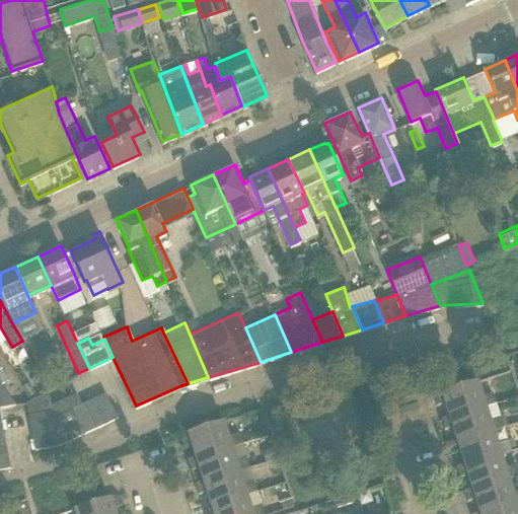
[(403,364),(422,358),(419,347),(399,353),(403,364)]
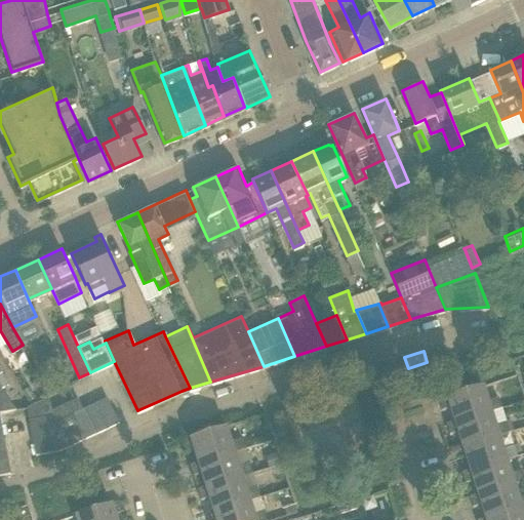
[(491,408),(502,404),(498,394),(486,398),(482,384),(483,384),(483,383),(451,393),(451,392),(439,396),(442,406),(451,403),(455,417),(491,407),(491,408)]
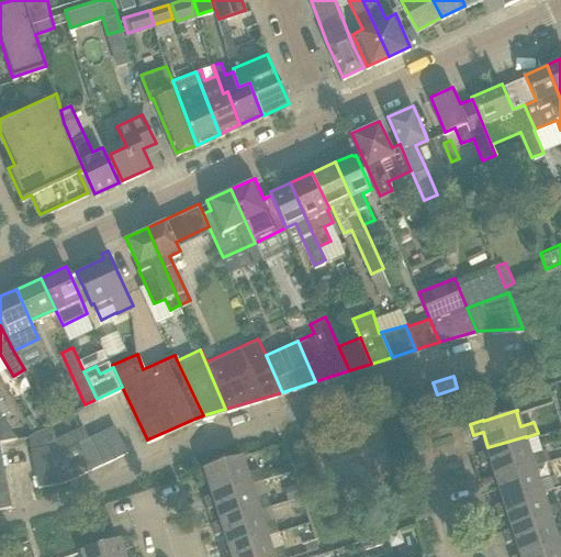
[(0,438),(4,438),(14,436),(17,435),(9,425),(1,413),(0,412),(0,438)]
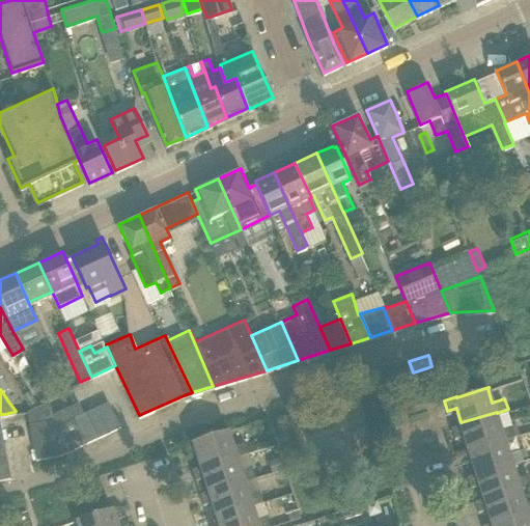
[(53,412),(54,412),(53,406),(49,398),(27,409),(29,422),(54,418),(53,412)]
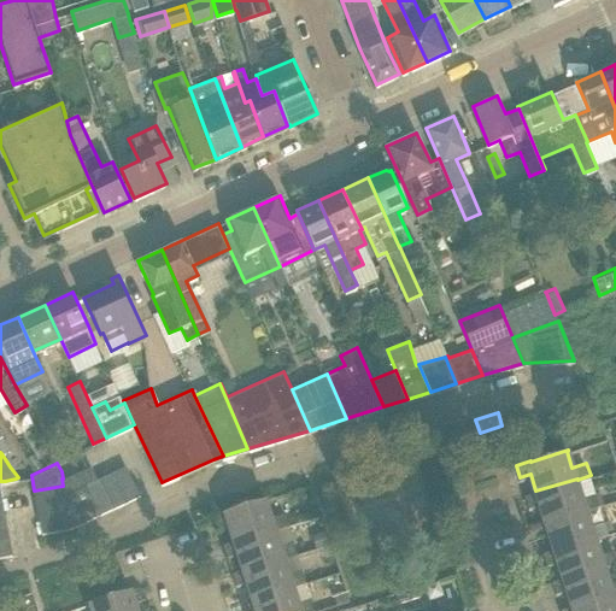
[(127,464),(113,470),(127,500),(140,494),(127,464)]
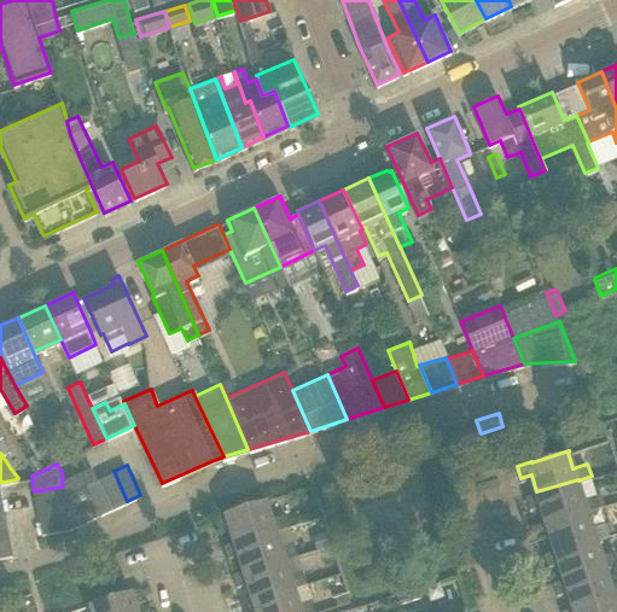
[(92,466),(63,479),(62,479),(63,487),(64,494),(74,489),(87,483),(98,478),(92,466)]
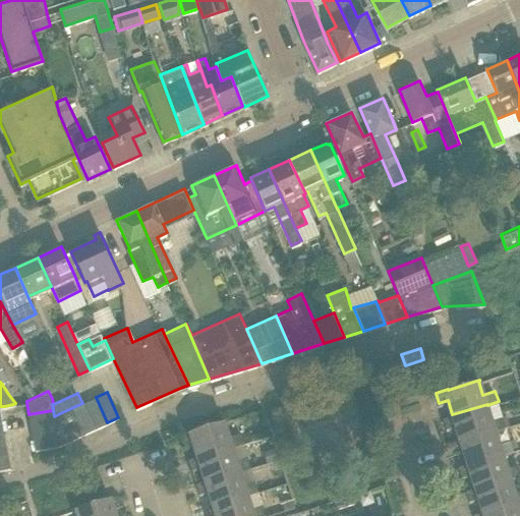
[(96,397),(84,402),(96,427),(107,422),(96,397)]
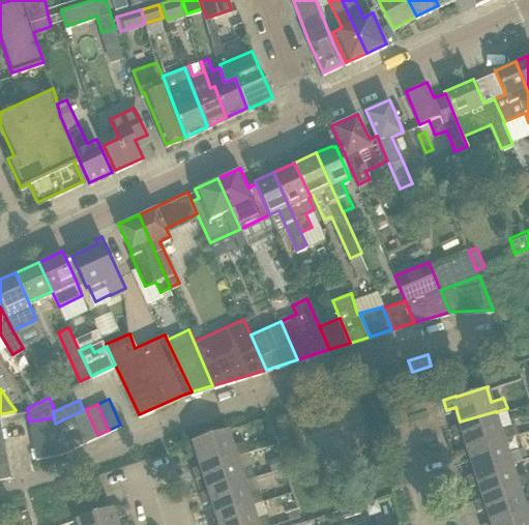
[(84,410),(75,414),(86,440),(97,435),(86,409),(84,410)]
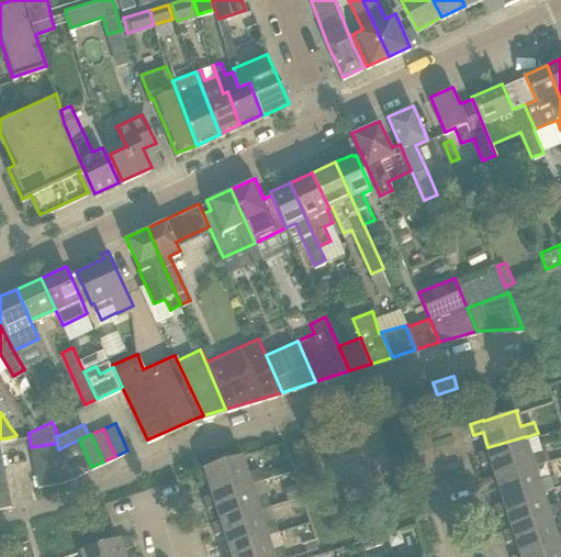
[(487,447),(478,449),(482,461),(492,458),(496,472),(496,474),(534,461),(535,463),(546,459),(541,448),(530,452),(527,439),(526,437),(526,436),(487,447)]
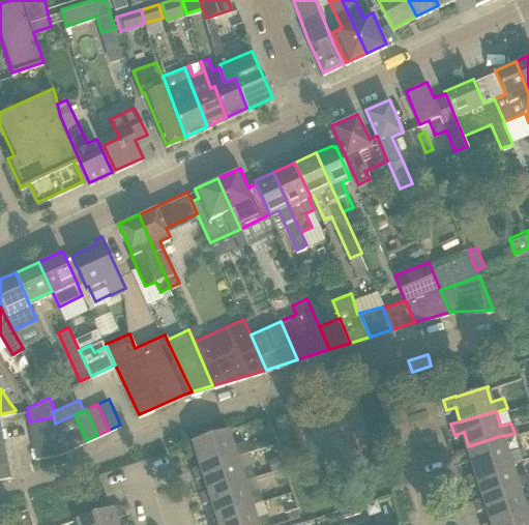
[(75,414),(63,419),(75,445),(86,440),(75,414)]
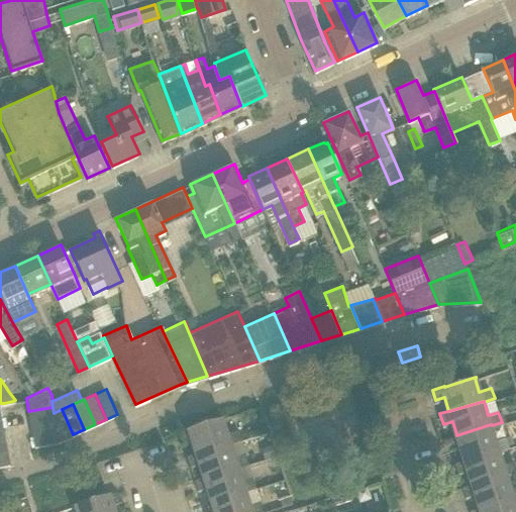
[(53,407),(28,411),(31,422),(55,418),(54,413),(53,407)]
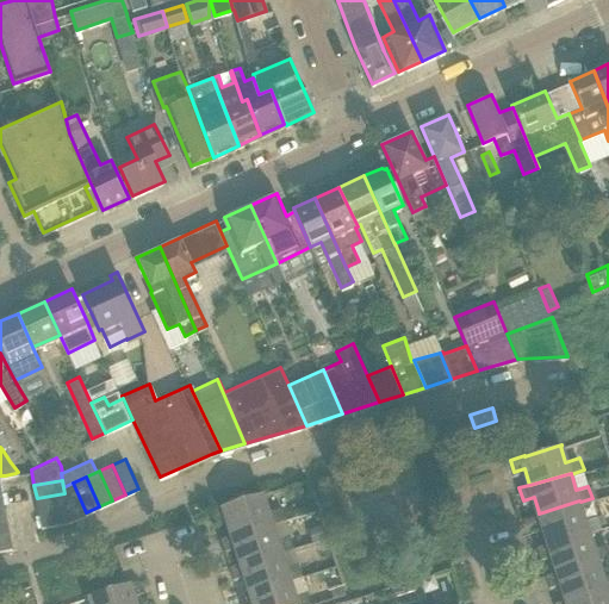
[(73,483),(63,487),(64,493),(67,506),(69,521),(86,512),(73,483)]
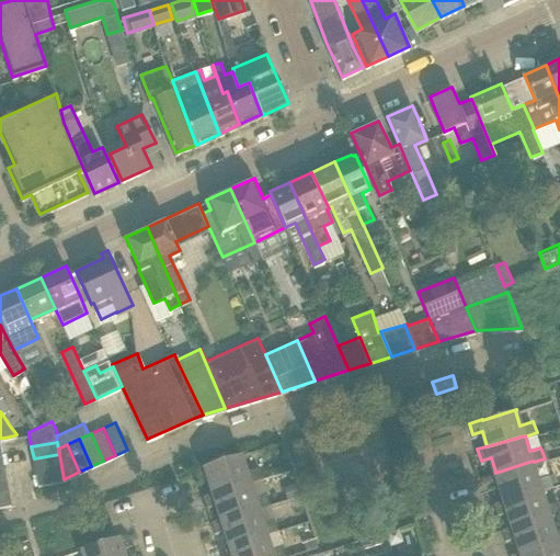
[(249,480),(249,481),(263,477),(259,465),(246,468),(240,454),(242,454),(242,453),(208,464),(208,463),(195,467),(198,479),(208,476),(213,490),(213,491),(249,480)]
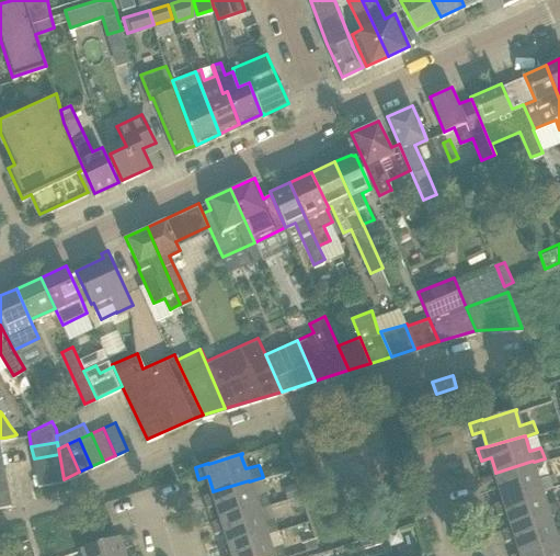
[(61,466),(59,454),(34,458),(36,471),(61,466)]
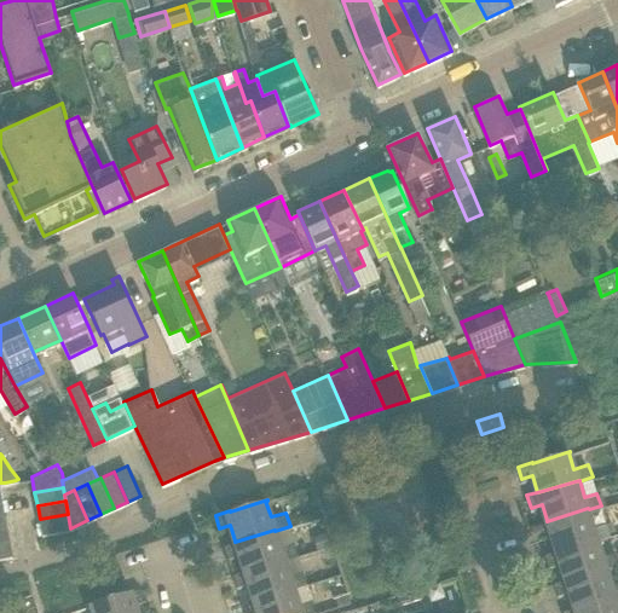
[(547,521),(547,520),(536,524),(539,536),(550,533),(555,549),(556,550),(598,537),(599,538),(611,535),(606,521),(594,526),(590,513),(589,509),(588,508),(547,521)]
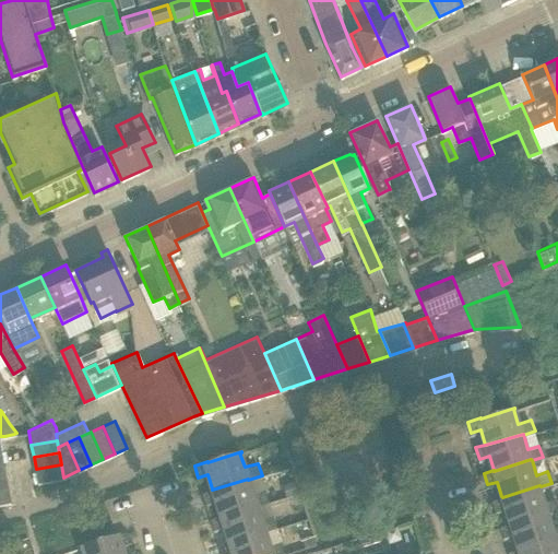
[(63,478),(61,464),(36,469),(38,482),(63,478)]
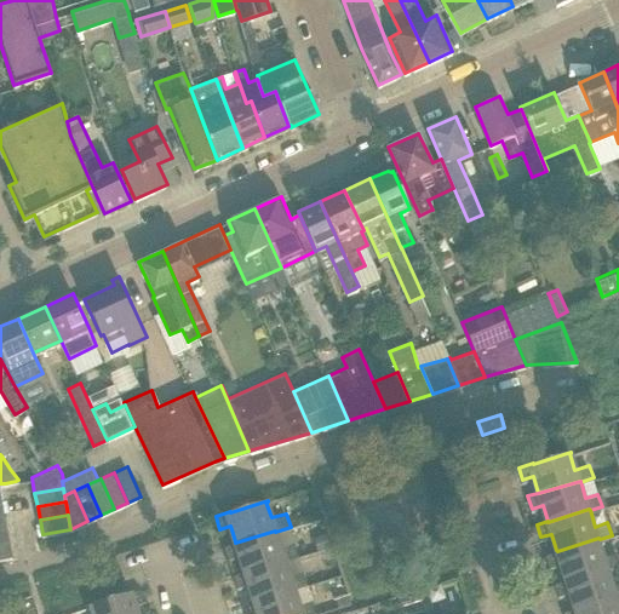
[(0,543),(10,541),(7,527),(0,527),(0,543)]
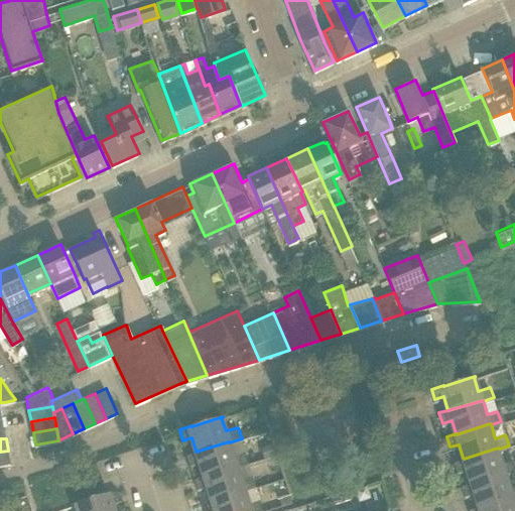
[(196,452),(196,451),(186,454),(189,464),(199,461),(203,474),(204,475),(236,465),(237,467),(248,463),(244,452),(234,456),(229,442),(229,441),(196,452)]
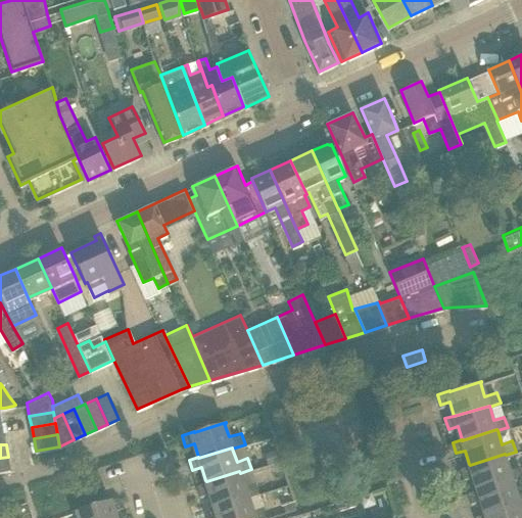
[(276,448),(265,452),(268,462),(280,459),(276,448)]
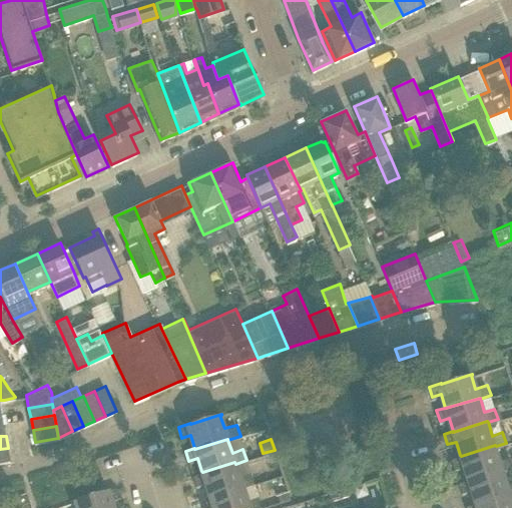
[(461,456),(460,455),(451,458),(455,468),(464,465),(468,478),(468,479),(503,468),(503,469),(511,466),(511,461),(510,456),(500,459),(496,448),(496,446),(495,445),(461,456)]
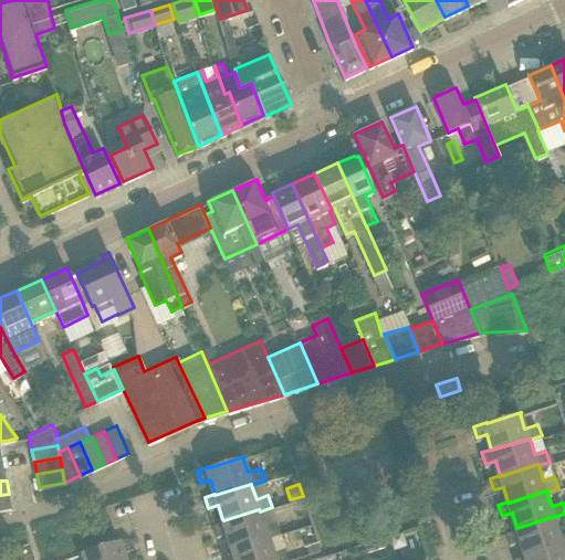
[(9,494),(0,495),(0,508),(11,506),(9,494)]
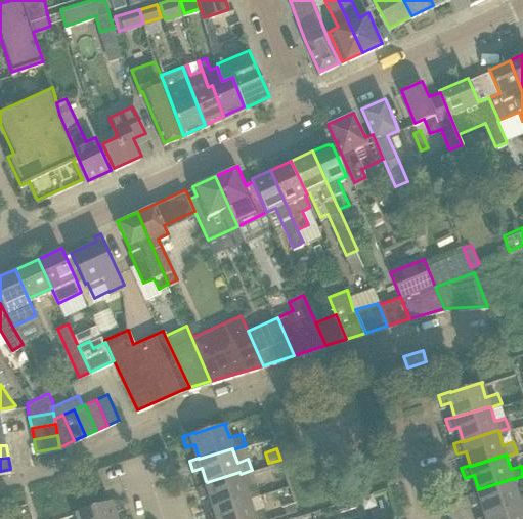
[(207,482),(206,481),(198,484),(201,495),(210,492),(214,506),(214,507),(247,496),(248,498),(260,493),(257,482),(245,486),(241,474),(240,472),(207,482)]
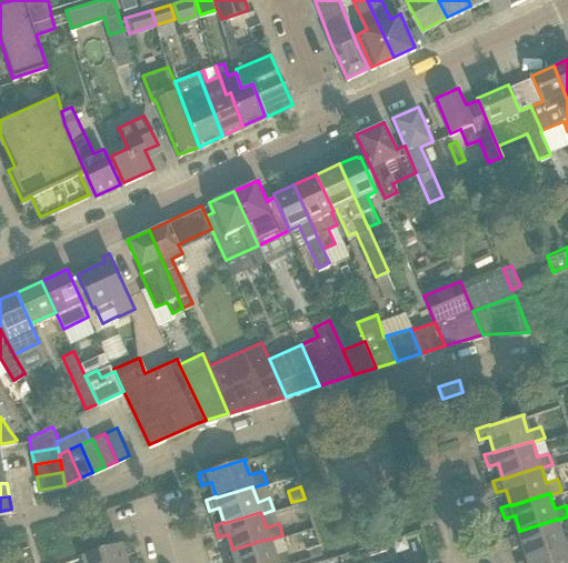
[(519,531),(519,530),(509,533),(512,545),(522,542),(527,556),(528,558),(564,546),(565,548),(567,546),(567,533),(562,535),(559,523),(558,520),(558,519),(519,531)]
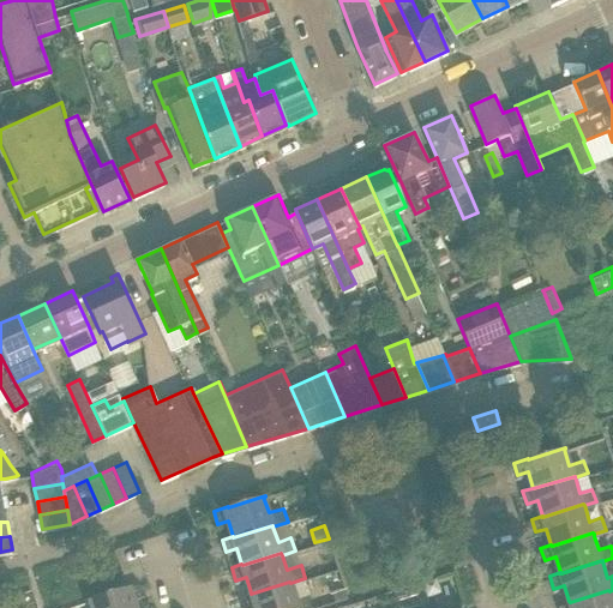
[(418,591),(414,581),(394,588),(397,597),(418,591)]
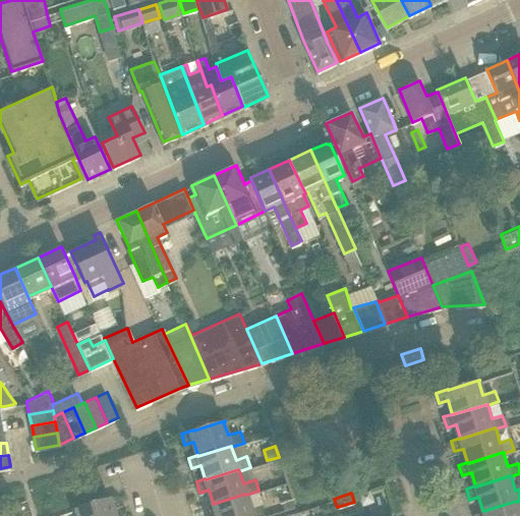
[(115,515),(113,507),(122,505),(118,494),(106,498),(106,499),(75,509),(76,509),(78,515),(115,515)]
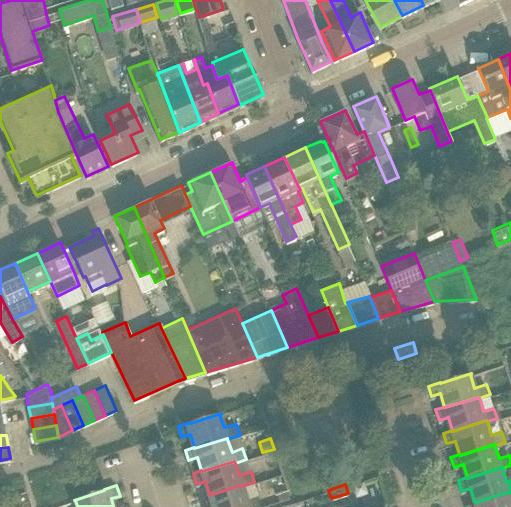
[(209,495),(209,494),(200,497),(203,506),(204,506),(212,504),(213,506),(255,506),(261,505),(258,495),(246,499),(242,486),(241,485),(209,495)]
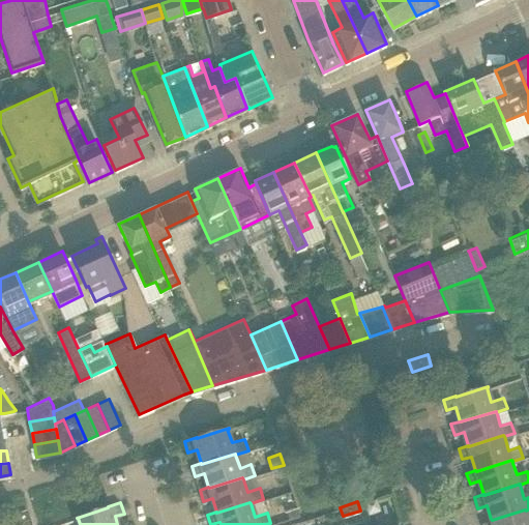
[(492,520),(491,519),(481,522),(482,524),(528,524),(528,518),(527,513),(526,511),(525,509),(492,520)]
